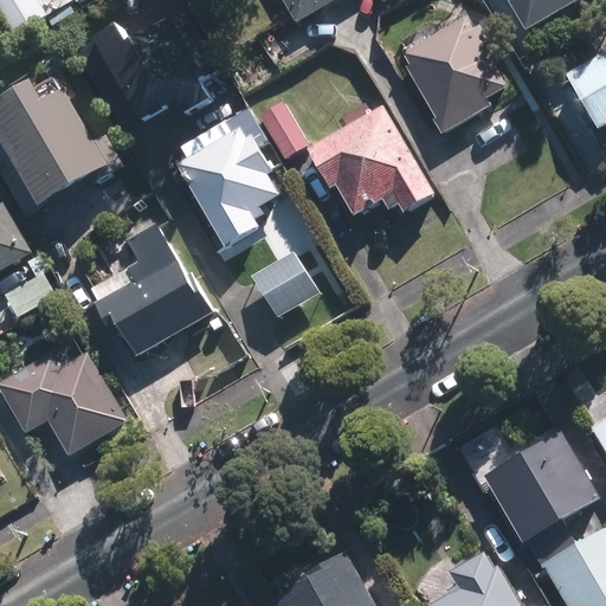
[(281,0),(292,21),(328,0),(281,0)]
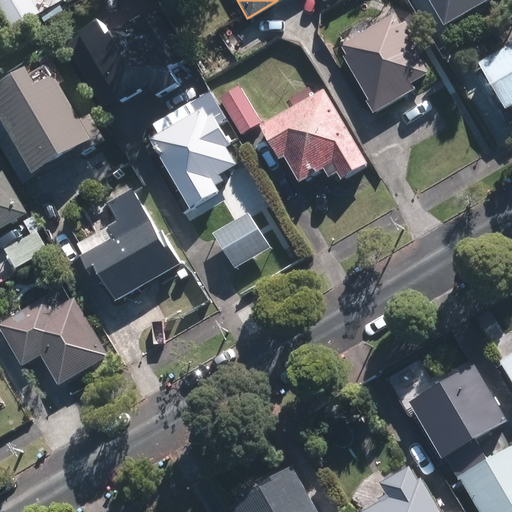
[(490,0),(429,0),(445,26),(490,0)]
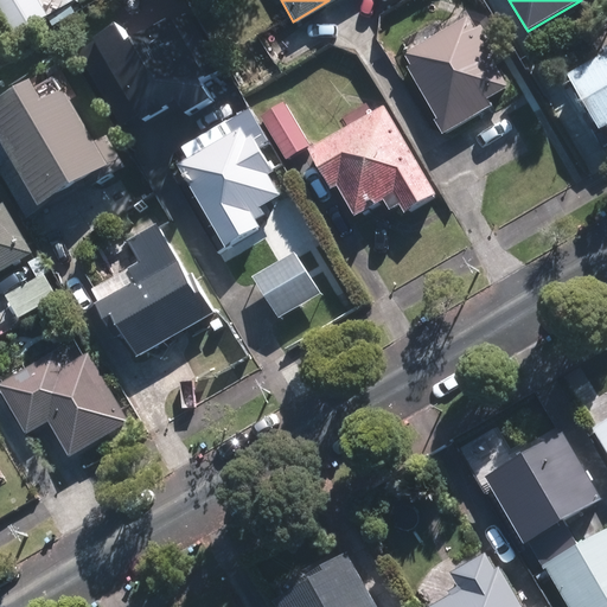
[(77,53),(119,126),(135,116),(139,122),(176,100),(184,114),(210,98),(198,78),(219,66),(186,11),(125,46),(116,32),(77,53)]
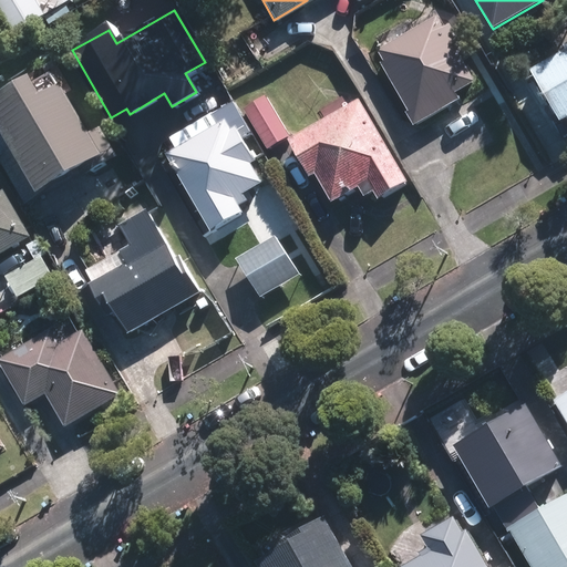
[(443,22),(436,11),(375,45),(382,57),(380,59),(408,106),(405,107),(413,121),(460,94),(456,89),(475,78),(461,55),(467,52),(449,19),(443,22)]
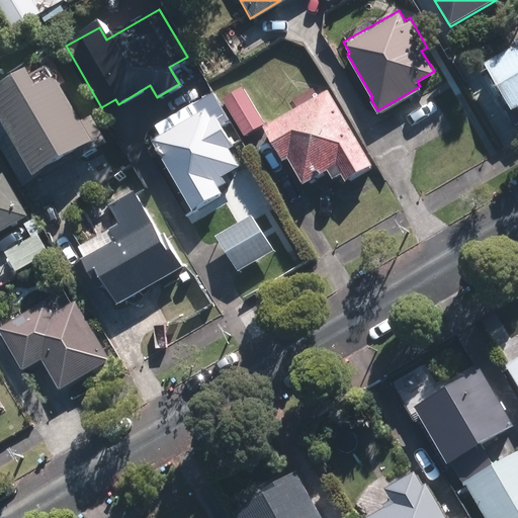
[(517,42),(486,62),(512,108),(517,104),(517,42)]
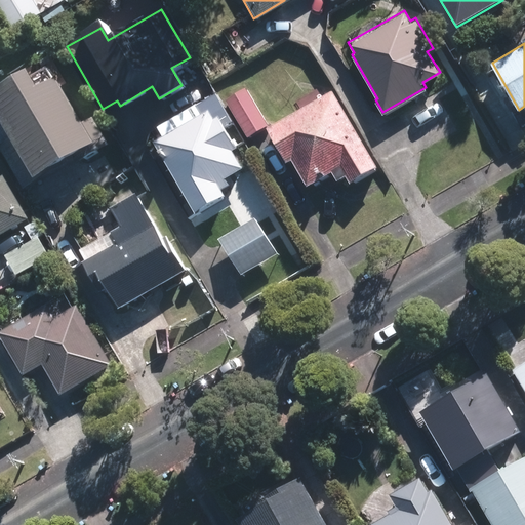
[(32,187),(83,158),(85,162),(117,144),(102,116),(90,122),(64,75),(44,86),(34,68),(0,86),(0,107),(17,137),(6,145),(32,187)]
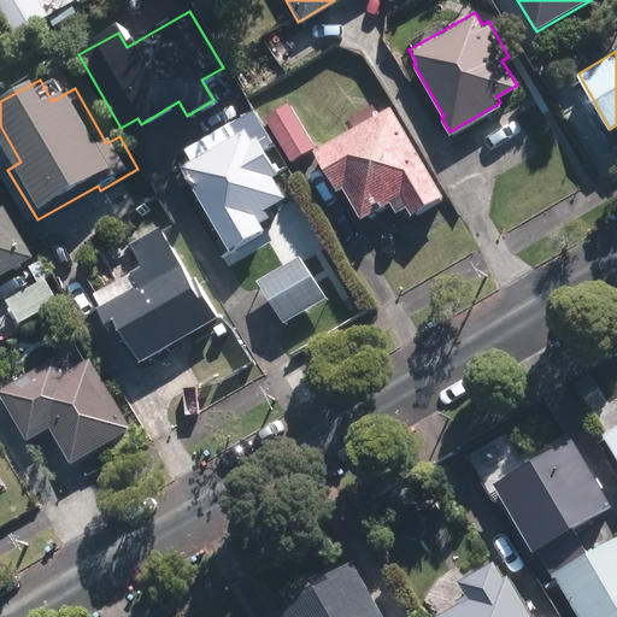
[(289,160),(311,147),(285,103),(272,109),(276,115),(265,121),(289,160)]
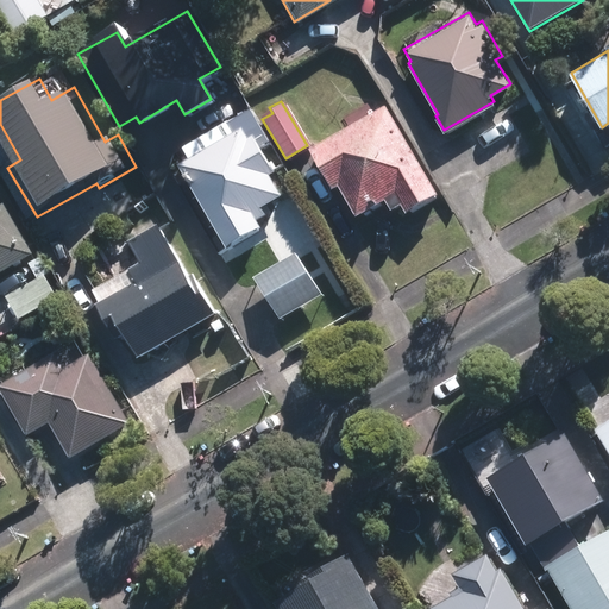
[(437,194),(383,104),(306,149),(328,188),(333,184),(352,215),(381,199),(388,211),(397,205),(402,214),(437,194)]
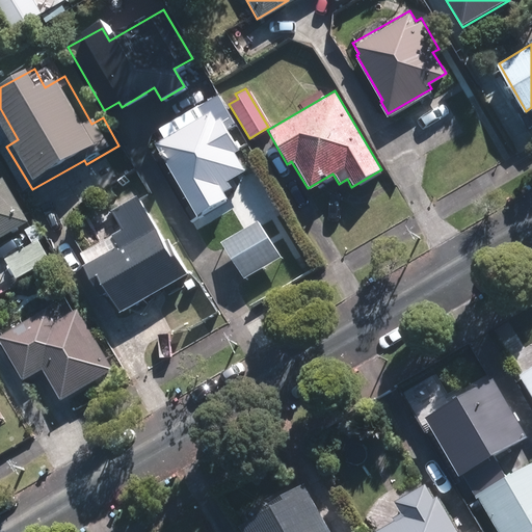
[(215,118),(209,109),(152,142),(195,215),(225,197),(221,190),(229,185),(227,180),(244,169),(234,152),(238,150),(218,116),(215,118)]
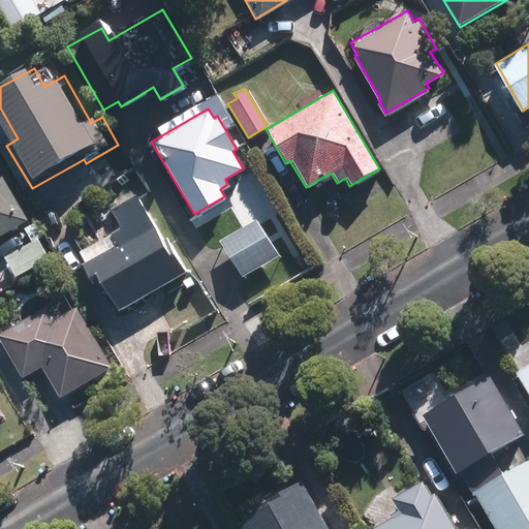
[(0,236),(28,220),(4,178),(0,179),(0,236)]
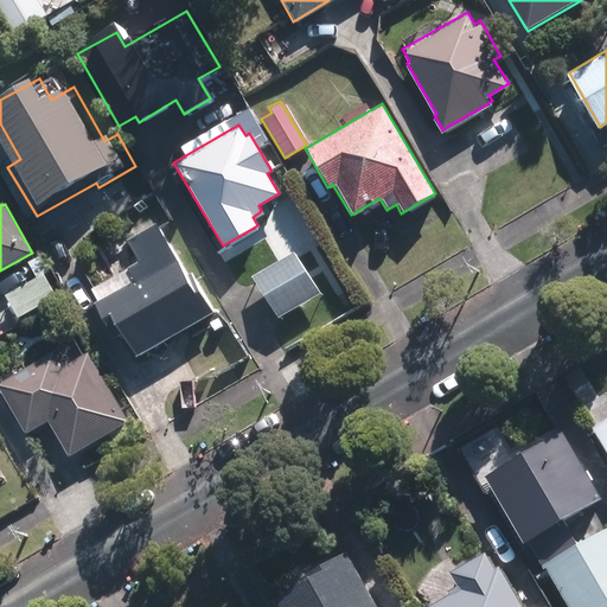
[(136,356),(213,311),(192,272),(187,275),(157,222),(126,238),(139,260),(90,287),(97,300),(94,301),(113,336),(122,331),(136,356)]
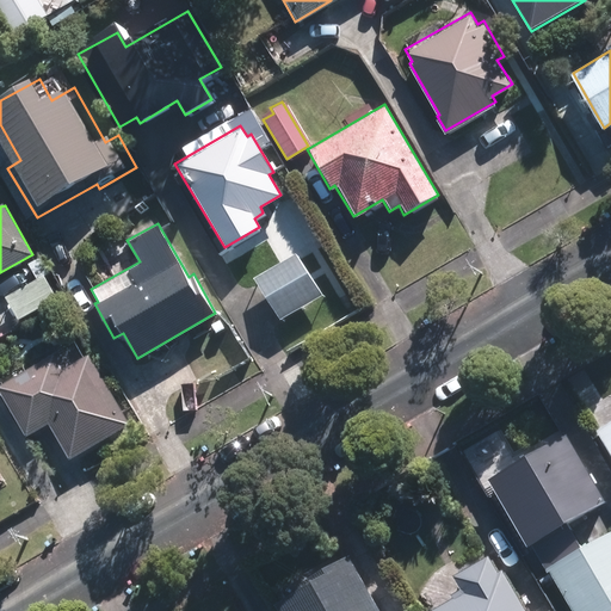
[(16,319),(54,297),(42,276),(49,271),(41,255),(26,264),(35,278),(2,296),(16,319)]
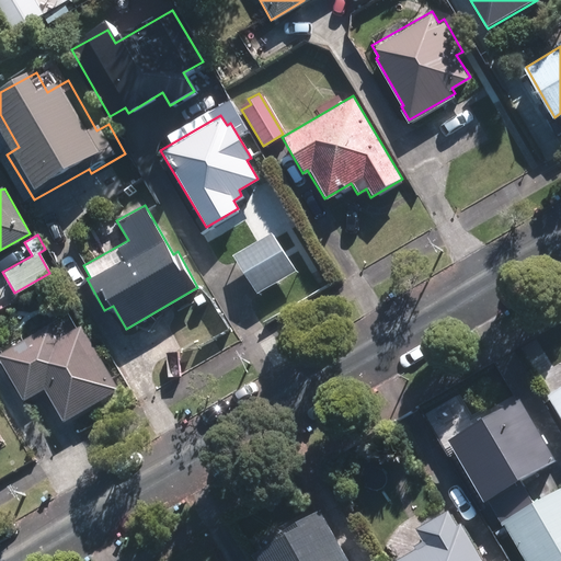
[(0,355),(0,359),(23,401),(45,389),(65,422),(119,390),(83,327),(59,340),(52,327),(0,355)]
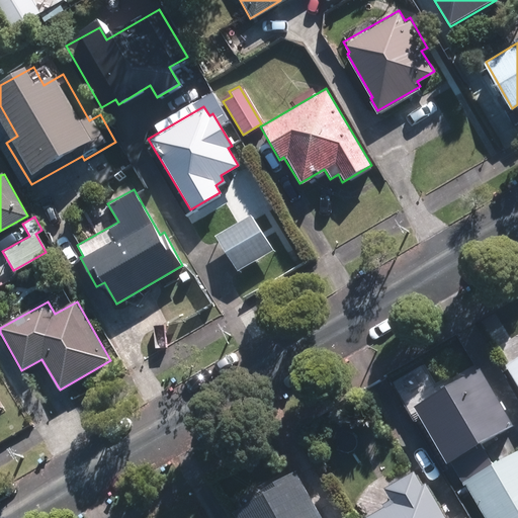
[(517,355),(503,363),(517,389),(517,355)]
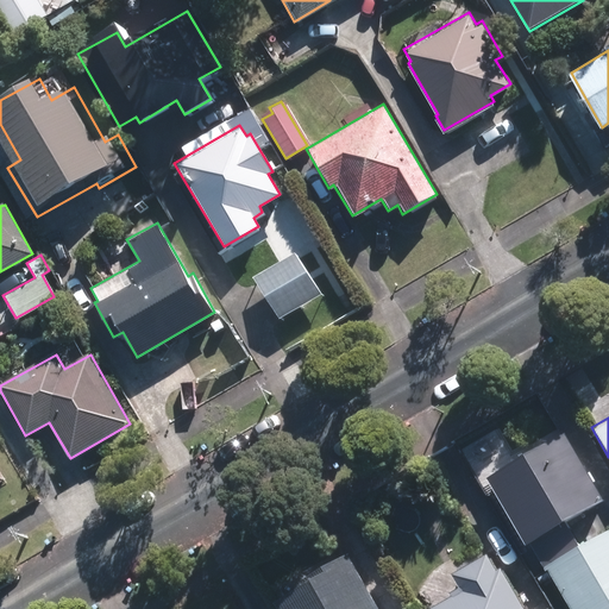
[(544,566),(567,608),(608,608),(608,527),(575,547),(560,522),(600,498),(562,432),(483,477),(521,544),(527,541),(541,567),(544,566)]
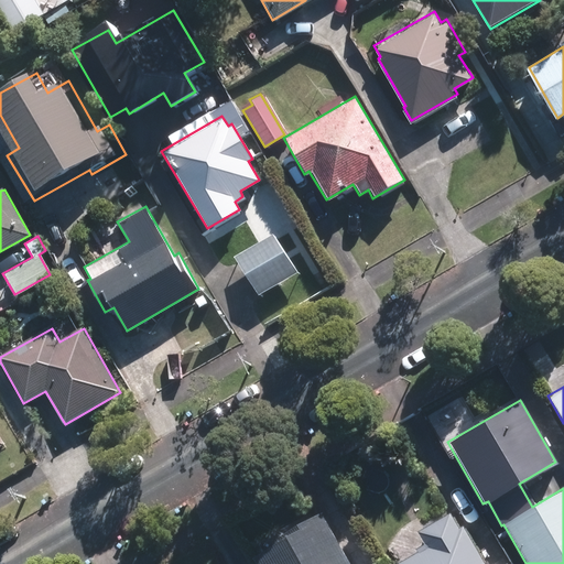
[(390,563),(507,563),(506,561),(499,563),(486,563),(461,521),(457,524),(448,509),(414,529),(424,544),(390,563)]
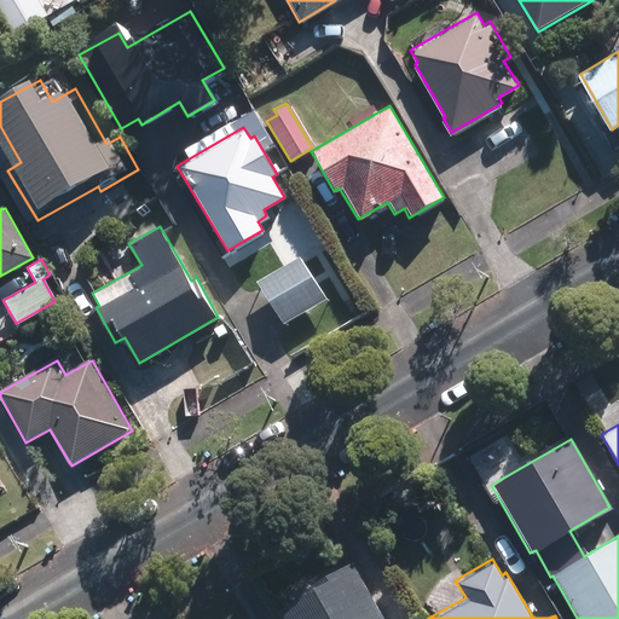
[(383,618),(353,565),(276,611),(281,618),(383,618)]
